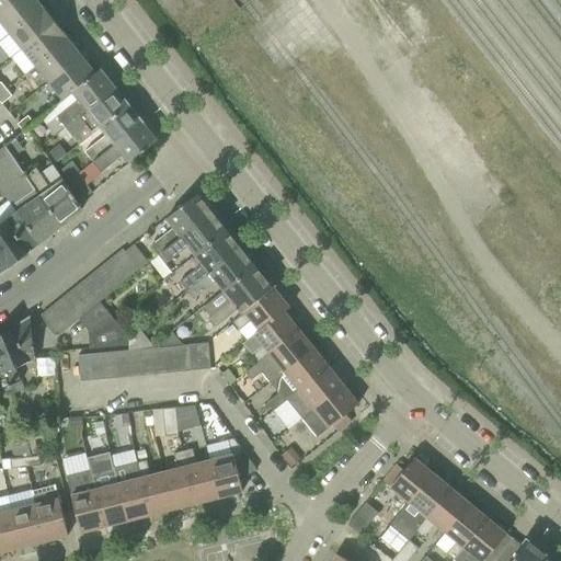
[(0,0),(0,14),(18,0),(0,0)]
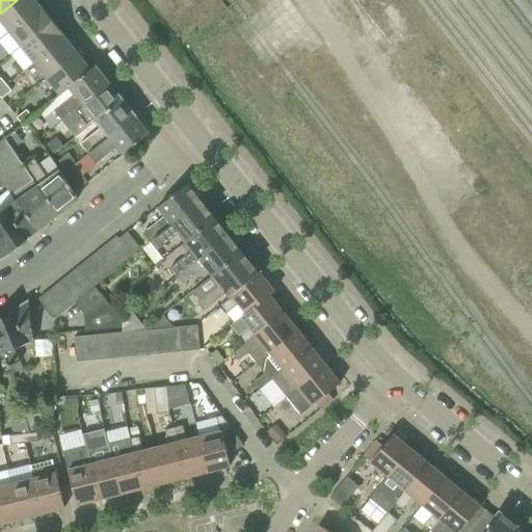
[(17,0),(0,14),(0,19),(9,31),(42,6),(36,0),(17,0)]
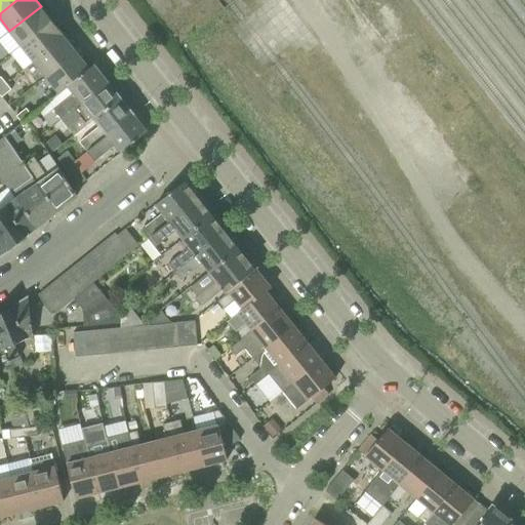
[(9,31),(22,46),(53,22),(41,6),(9,31)]
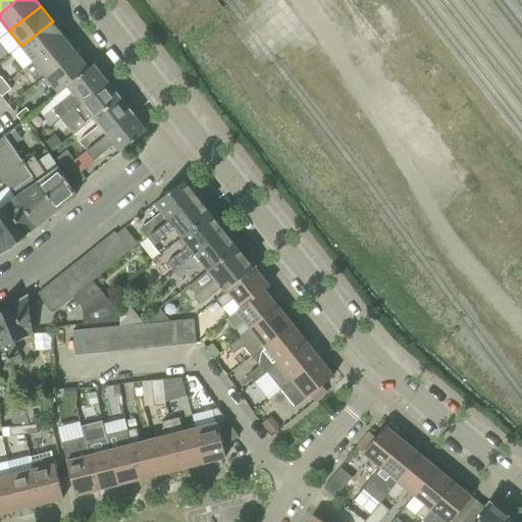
[(21,46),(34,61),(65,37),(53,21),(21,46)]
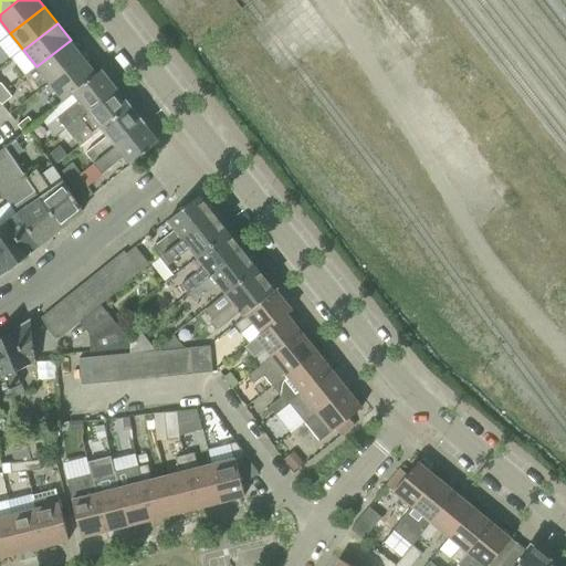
[(37,66),(50,83),(84,56),(71,40),(37,66)]
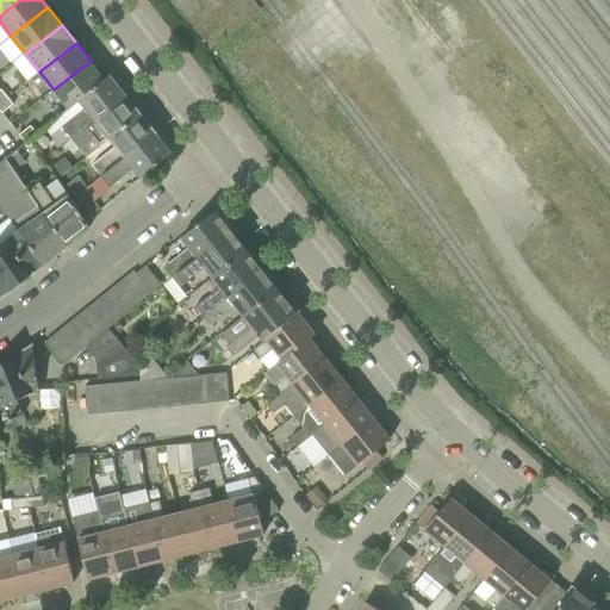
[(68,107),(79,99),(80,101),(106,80),(105,79),(91,61),(54,89),(68,107)]
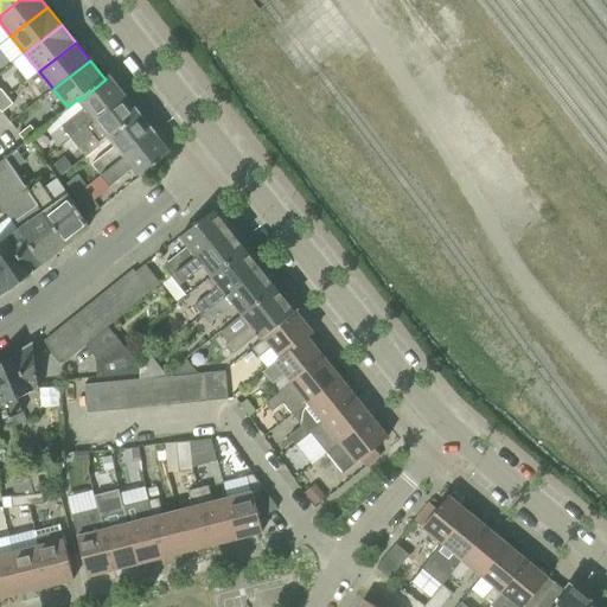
[(85,107),(50,136),(59,147),(61,147),(59,146),(71,138),(125,95),(108,75),(104,78),(106,80),(80,101),(85,107)]
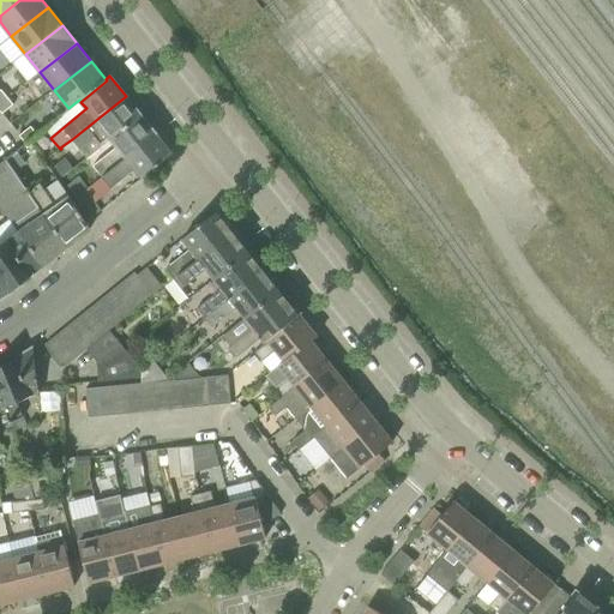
[(72,139),(82,151),(85,148),(91,156),(110,140),(140,114),(126,96),(72,139)]
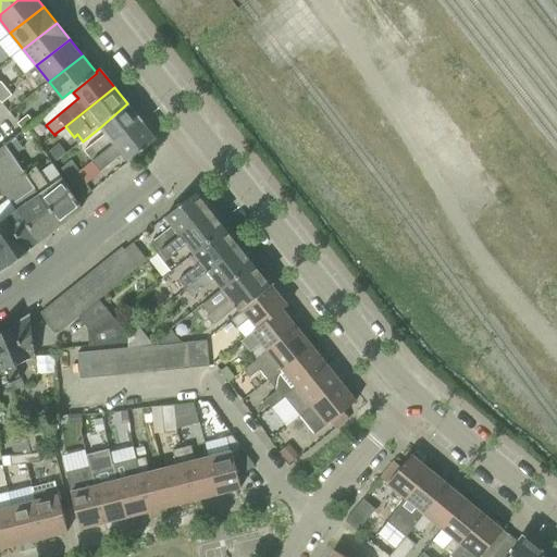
[(8,89),(0,95),(0,100),(2,104),(13,96),(8,89)]
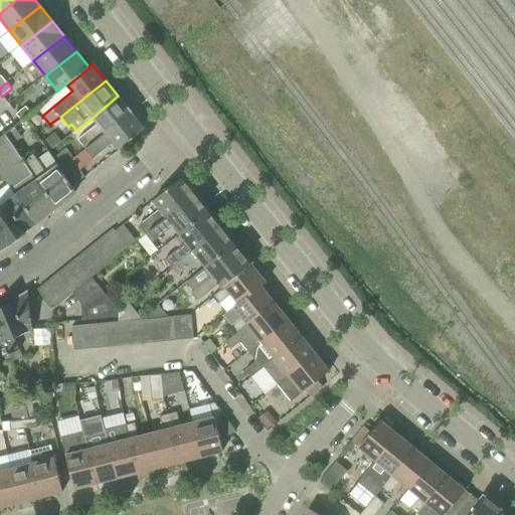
[(86,148),(131,113),(118,96),(93,118),(98,124),(78,140),(86,148)]
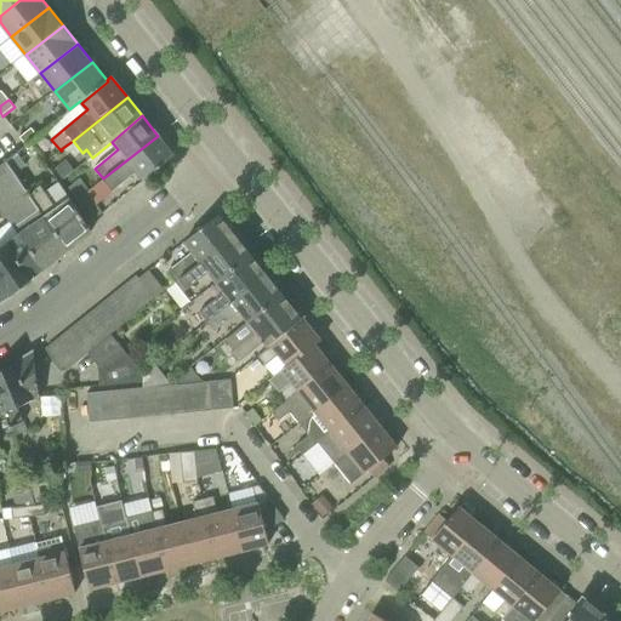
[(21,138),(27,146),(30,142),(38,137),(32,129),(21,138)]
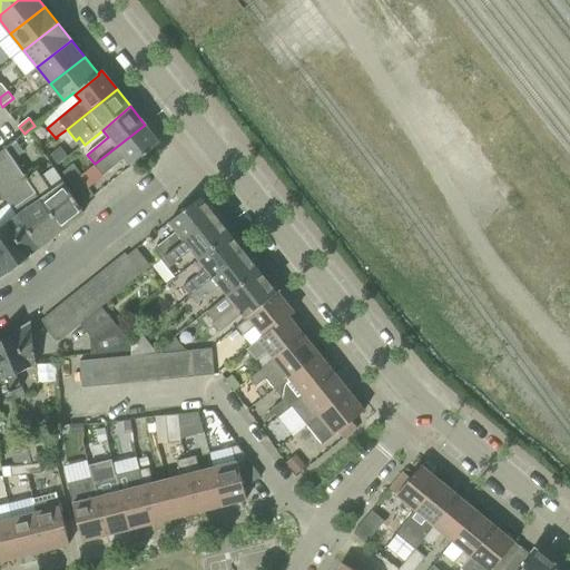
[(95,164),(105,176),(127,158),(133,166),(160,144),(145,125),(95,164)]
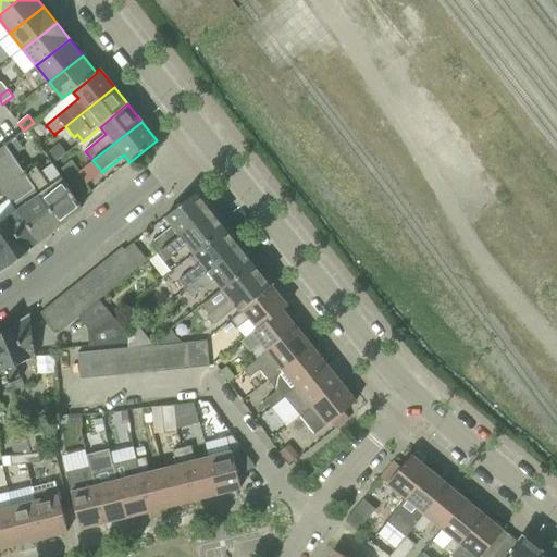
[(24,131),(16,136),(7,145),(14,156),(36,140),(27,127),(24,131)]
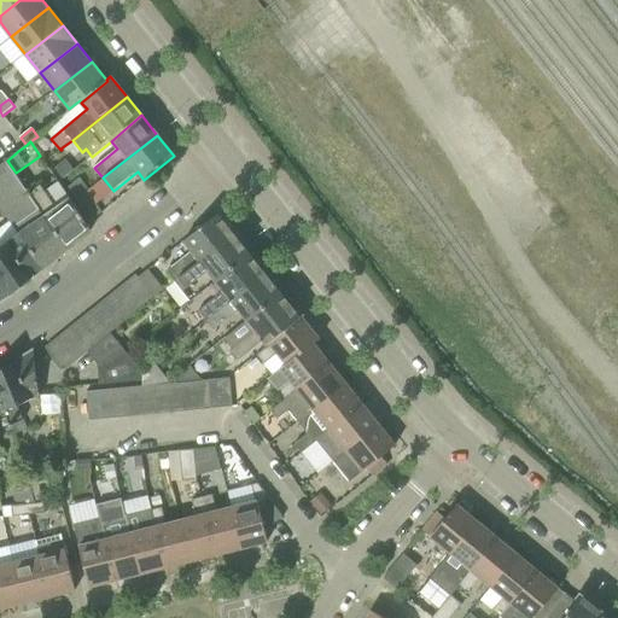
[(64,179),(75,170),(66,159),(56,168),(64,179)]
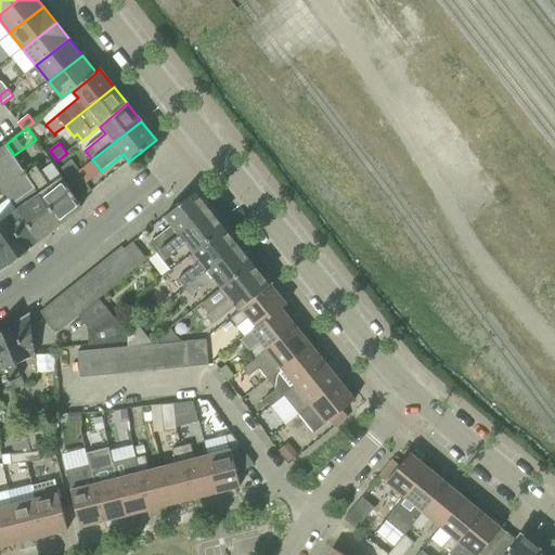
[(26,173),(7,144),(0,149),(0,183),(10,198),(39,242),(61,224),(26,173)]
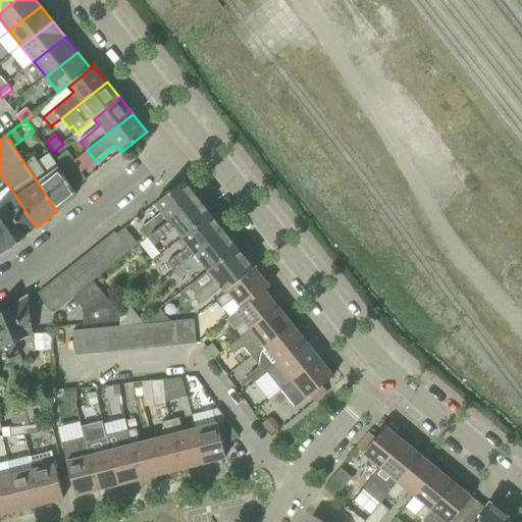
[(58,158),(64,168),(74,161),(75,160),(68,150),(58,158)]
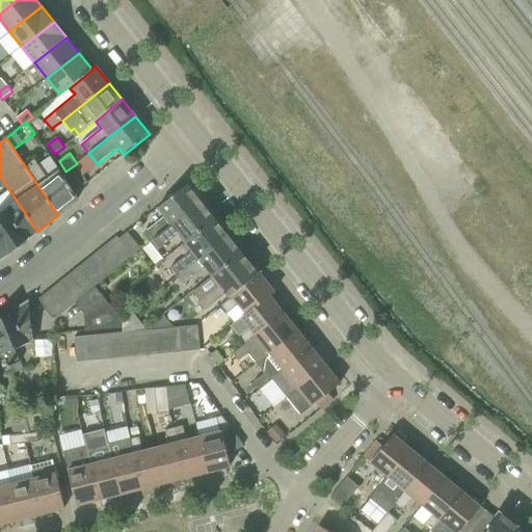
[(35,159),(25,166),(58,215),(79,198),(75,193),(57,170),(48,178),(35,159)]
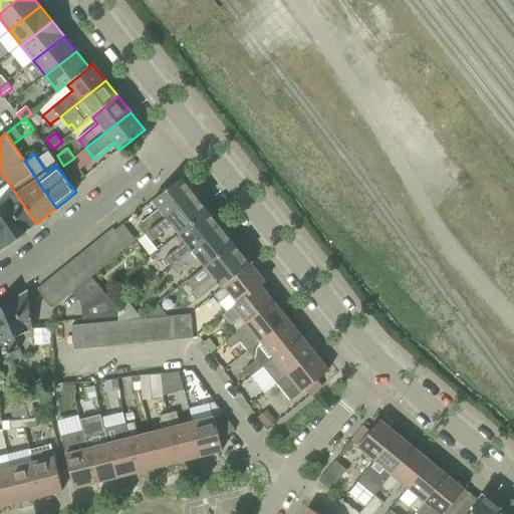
[(63,166),(76,184),(85,177),(73,159),(63,166)]
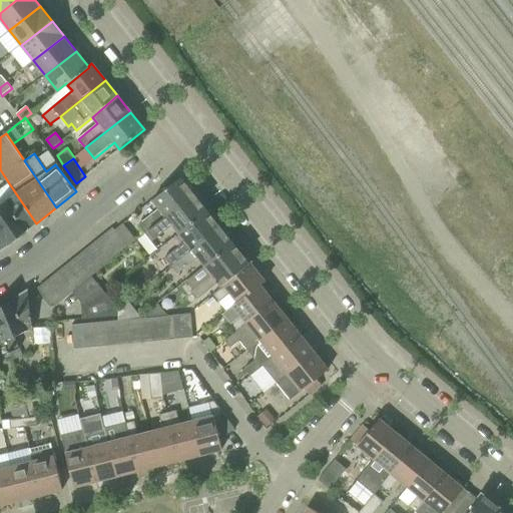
[(139,225),(145,232),(194,192),(182,176),(153,199),(160,209),(139,225)]
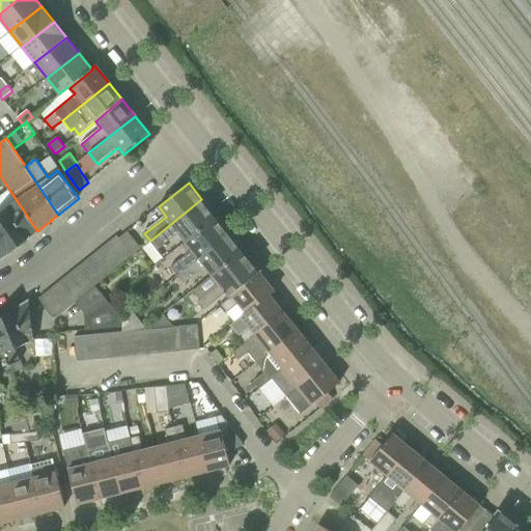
[(0,241),(8,254),(37,231),(9,190),(0,196),(0,241)]
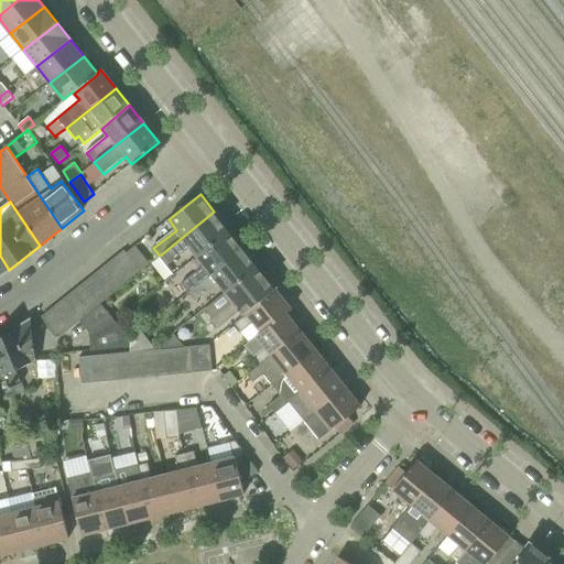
[(197,256),(229,230),(214,212),(160,256),(166,264),(188,246),(197,256)]
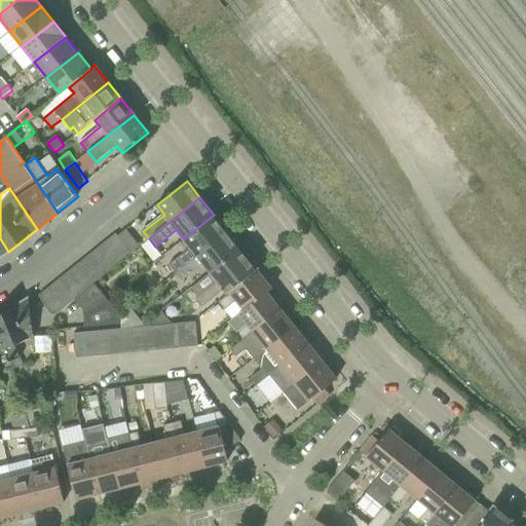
[(168,263),(175,271),(226,231),(214,215),(184,238),(189,247),(168,263)]
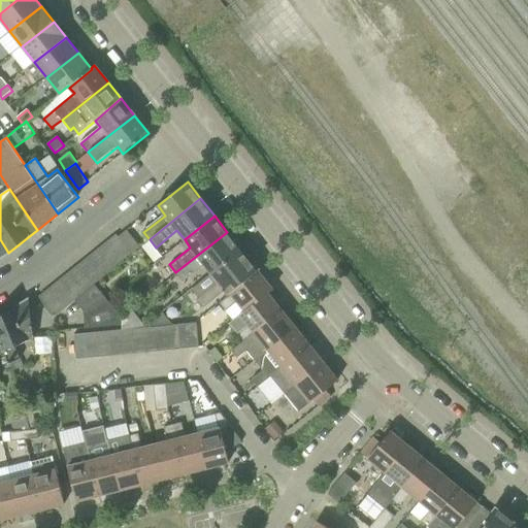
[(211,273),(240,249),(227,232),(175,272),(183,281),(204,264),(211,273)]
